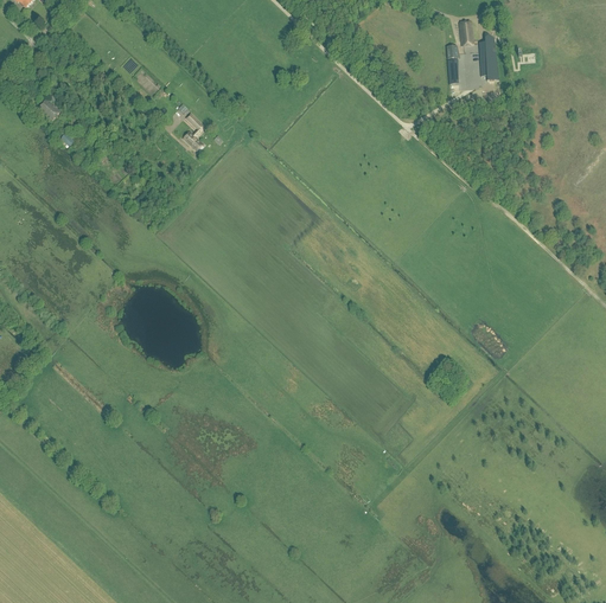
[(458,21),(460,44),(473,43),(471,20),(458,21)]
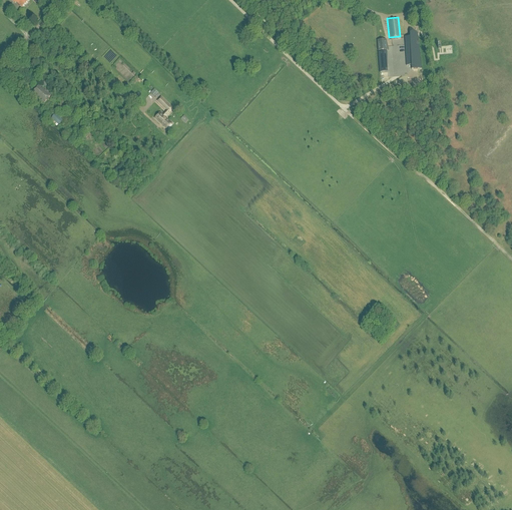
[(418,66),(419,66),(421,66),(417,33),(417,32),(409,32),(409,35),(409,42),(405,42),(405,63),(411,63),(411,67),(418,66)]
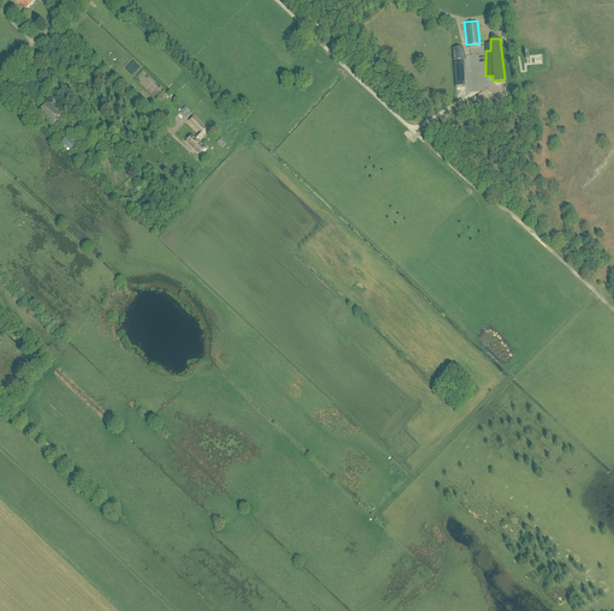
[(462,46),(451,47),(452,59),(463,58),(465,58),(462,46)]
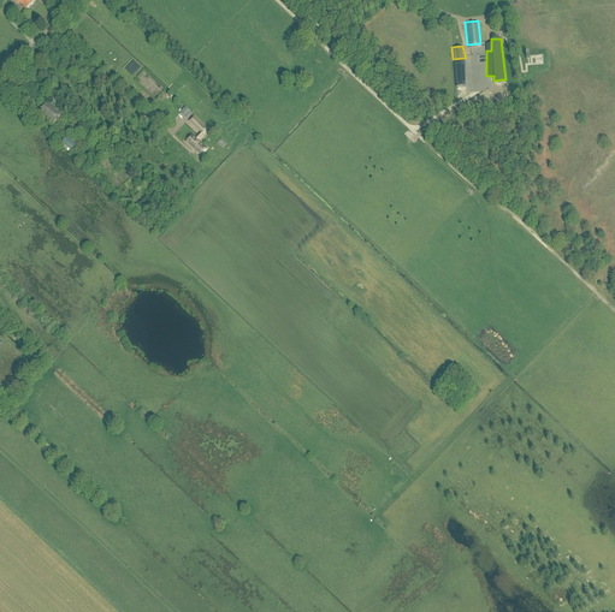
[(454,75),(455,84),(456,84),(465,84),(465,73),(455,75),(454,75)]
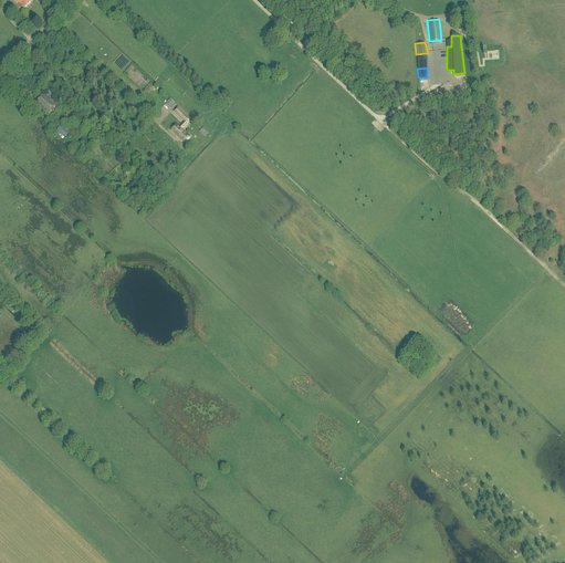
[(49,111),(55,102),(46,94),(45,95),(42,92),(35,98),(40,102),(39,103),(49,111)]
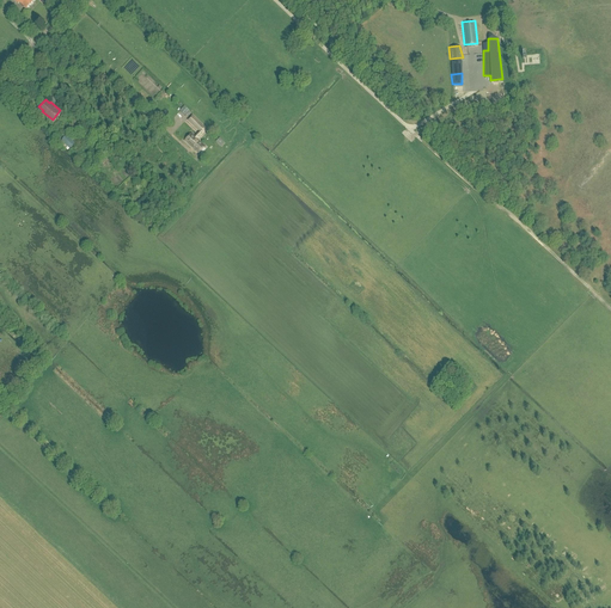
[(205,145),(196,136),(206,127),(191,112),(187,117),(199,129),(194,134),(190,130),(184,137),(197,151),(205,145)]
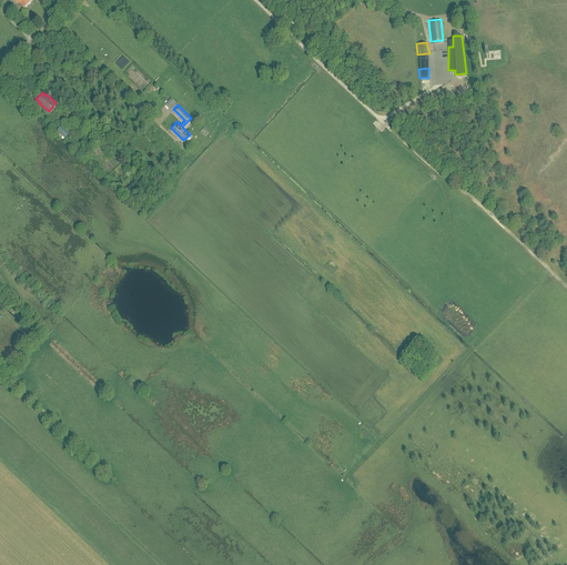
[(57,128),(63,134),(68,130),(61,123),(57,128)]
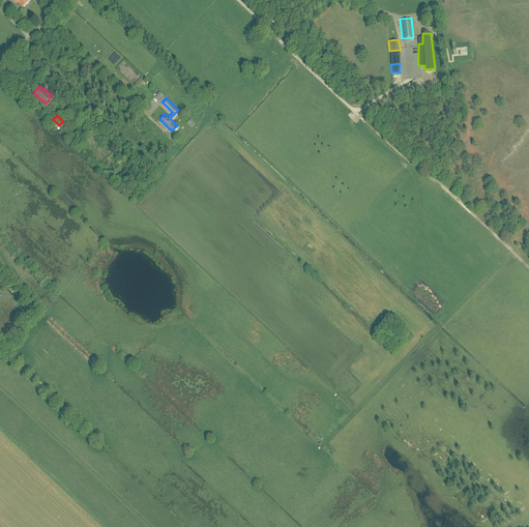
[(151,123),(164,135),(169,129),(155,118),(151,123)]
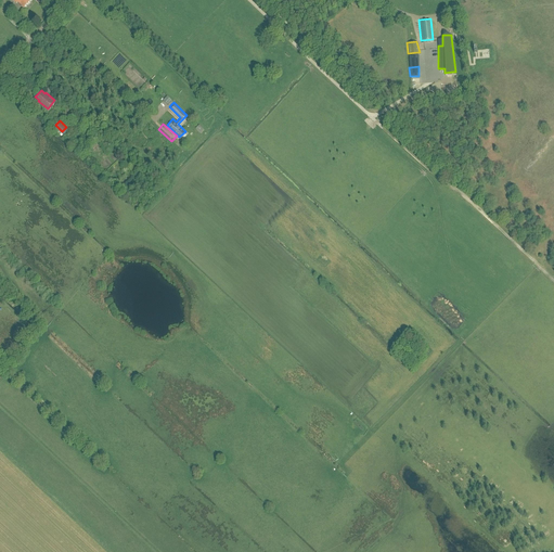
[(51,126),(47,128),(48,132),(50,132),(51,136),(55,135),(51,126)]
